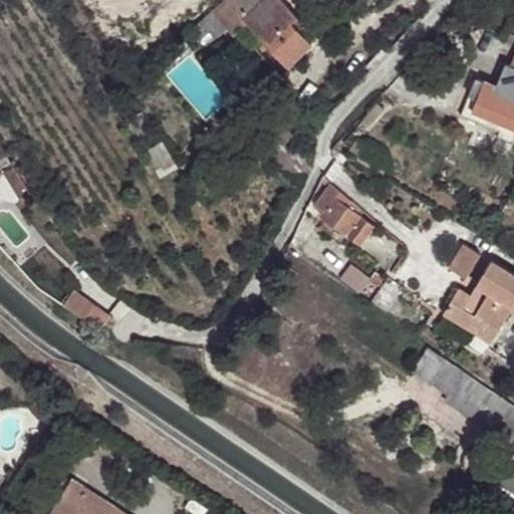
[(223,0),(212,10),(234,34),(247,21),(288,65),(311,43),(298,29),(292,22),(298,16),(282,0),(223,0)]
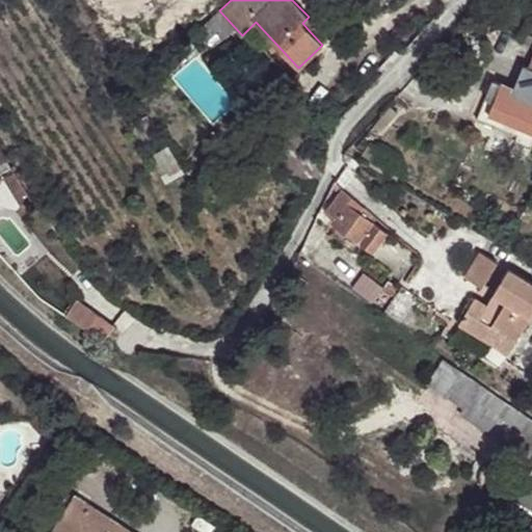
[(316,25),(309,17),(302,23),(309,30),(316,25)]
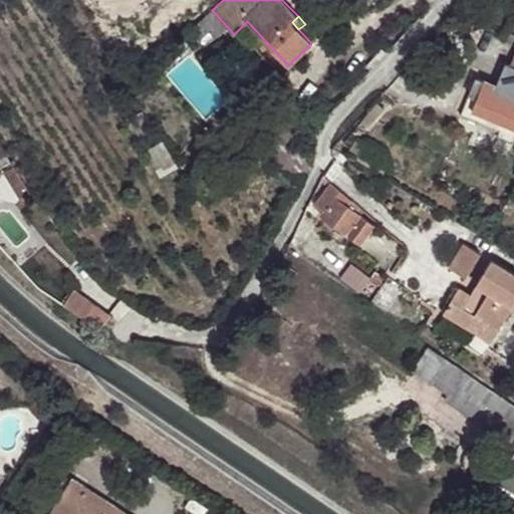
[(513,65),(513,66),(506,62),(496,85),(476,77),(460,115),(499,132),(497,138),(513,144),(513,143),(513,65)]
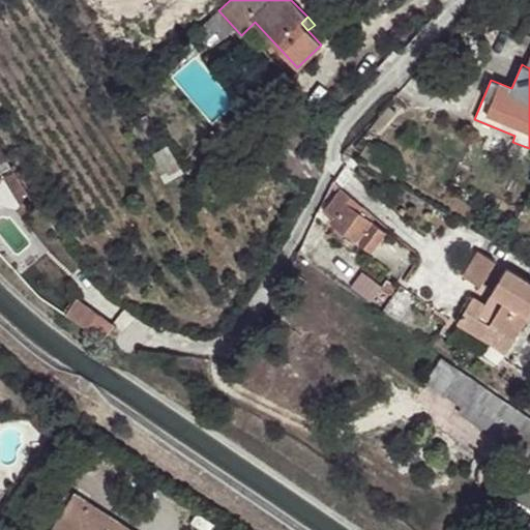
[(389,107),(373,125),(379,131),(395,112),(389,107)]
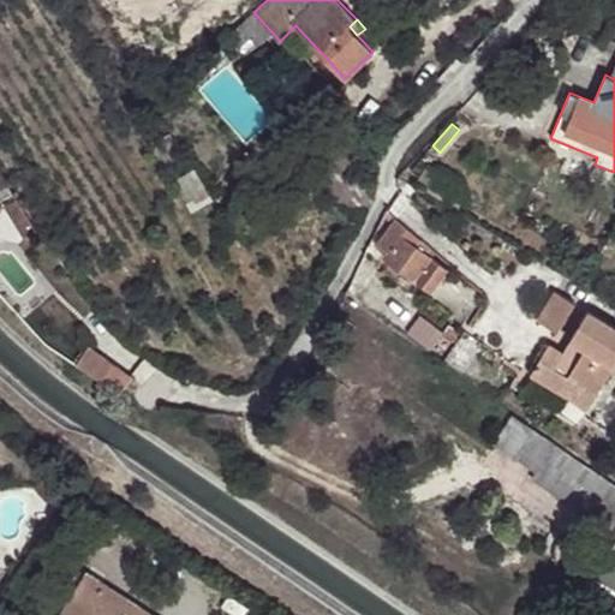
[(359,231),(375,197),(348,166),(323,186),(359,231)]
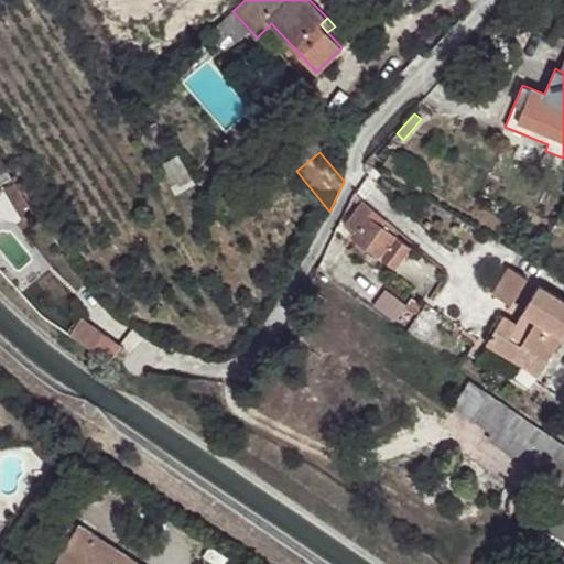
[(180,156),(162,166),(176,191),(194,180),(180,156)]
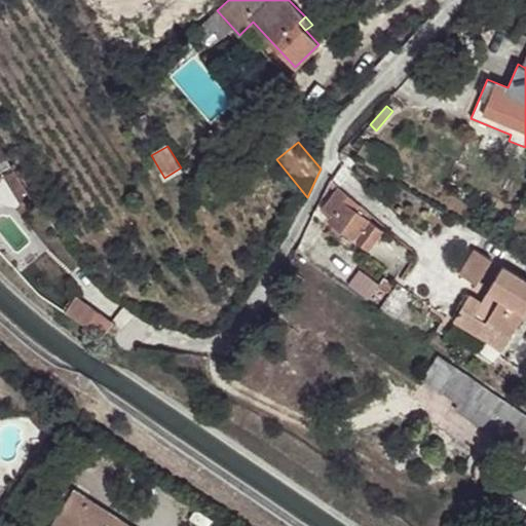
[(0,173),(11,166),(0,147),(0,173)]
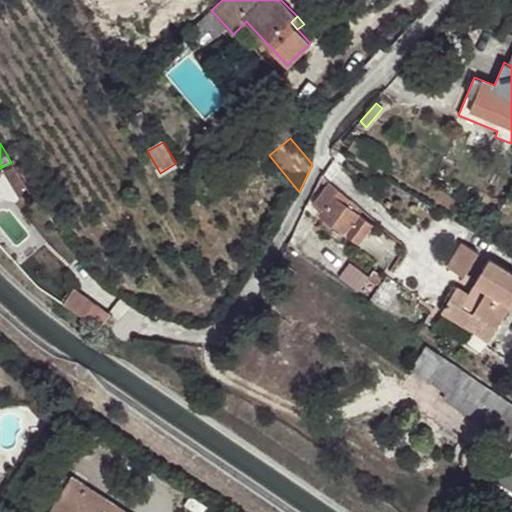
[(13,166),(5,171),(22,198),(30,193),(13,166)]
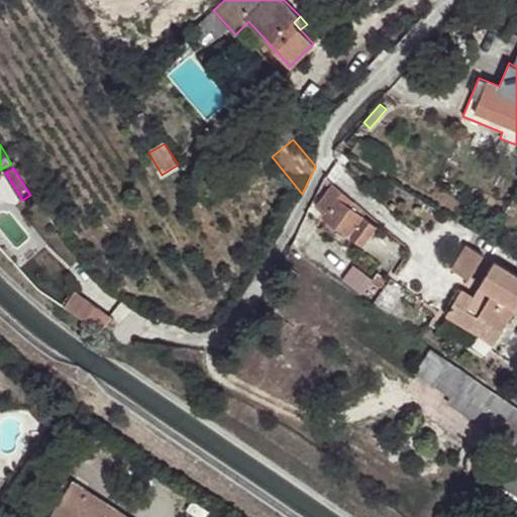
[(350,208),(354,202),(332,183),(316,206),(325,213),(323,216),(364,244),(377,226),(350,208)]
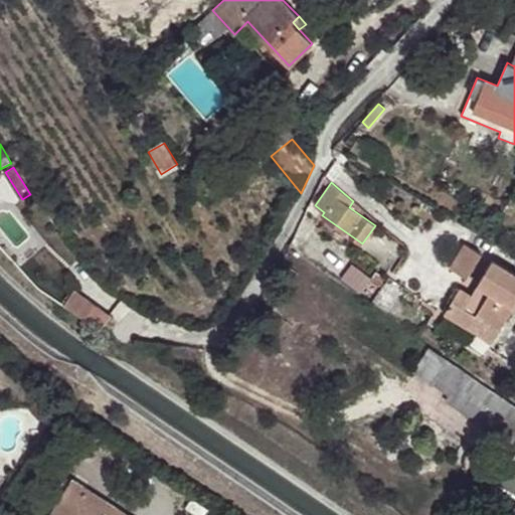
[(481,254),(464,244),(450,268),(467,278),(481,254)]
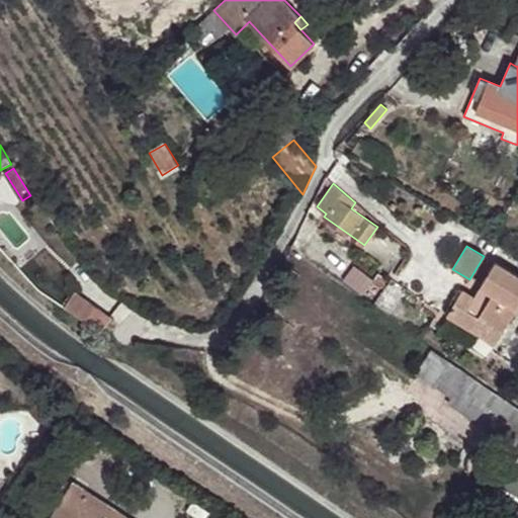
[(486,359),(517,306),(517,275),(496,262),(481,286),(487,289),(481,300),(475,296),(462,289),(438,329),(486,359)]
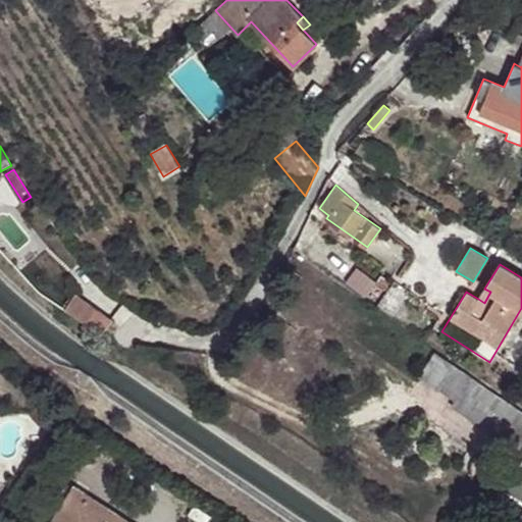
[(374,283),(384,291),(393,279),(383,272),(374,283)]
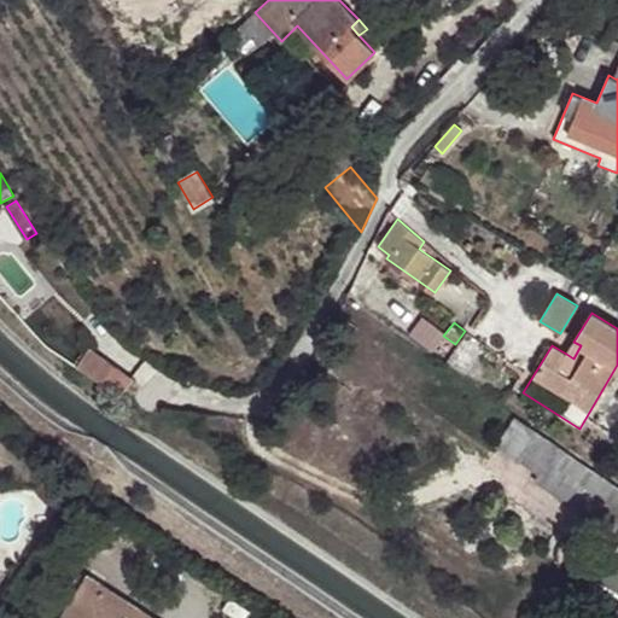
[(573,342),(566,354),(573,359),(581,345),(573,342)]
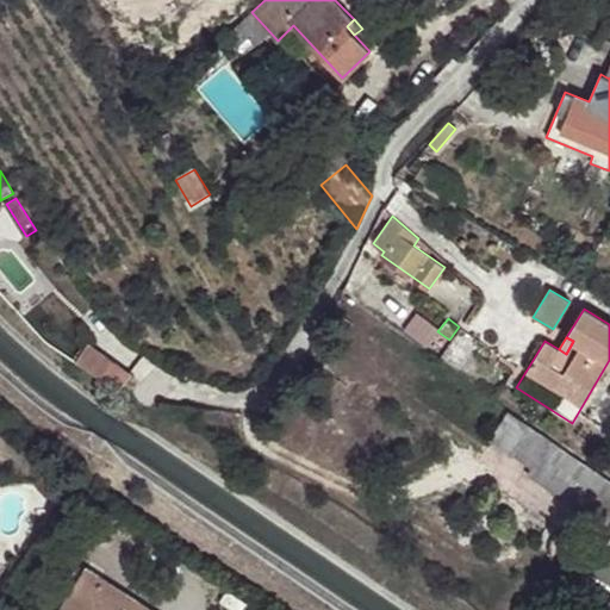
[(87,344),(75,362),(120,392),(132,374),(87,344)]
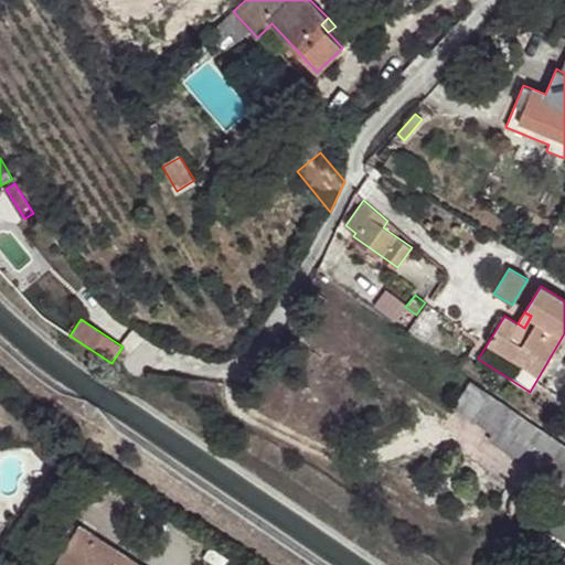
[(564,446),(491,395),(475,419),(493,433),(488,440),(555,487),(564,472),(564,446)]
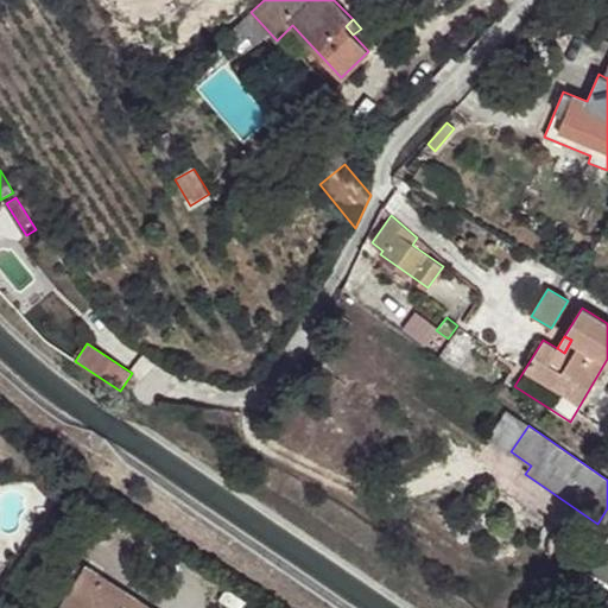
[(36,479),(37,488),(45,496),(54,495),(52,477),(36,479)]
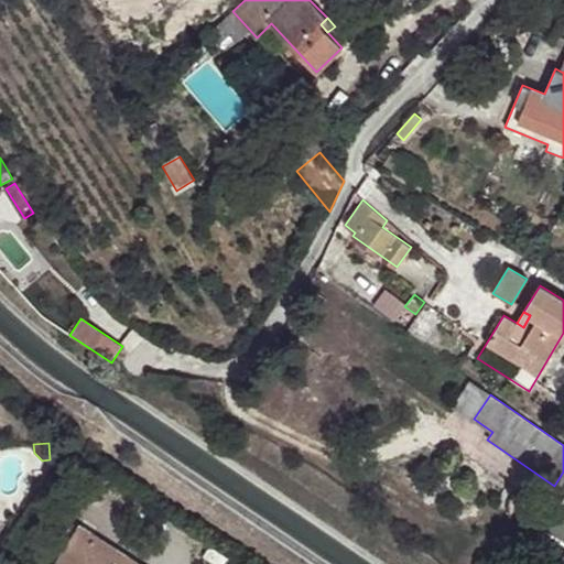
[(563,522),(554,538),(557,540),(563,543),(563,522)]
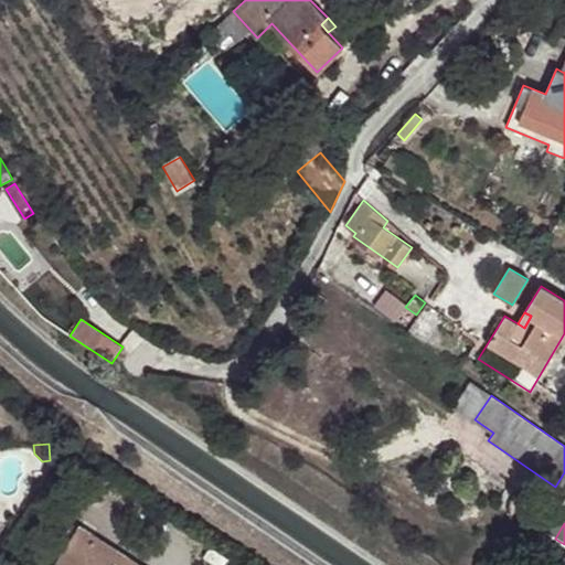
[(138,564),(81,528),(55,564),(138,564)]
